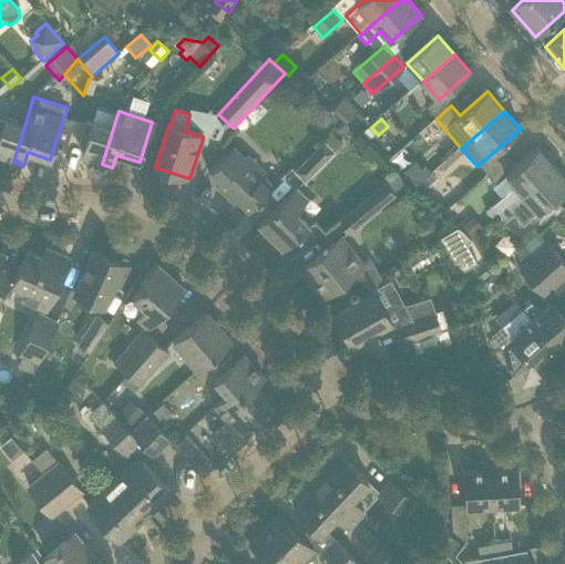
[(0,157),(13,162),(24,126),(6,120),(6,123),(0,121),(0,157)]
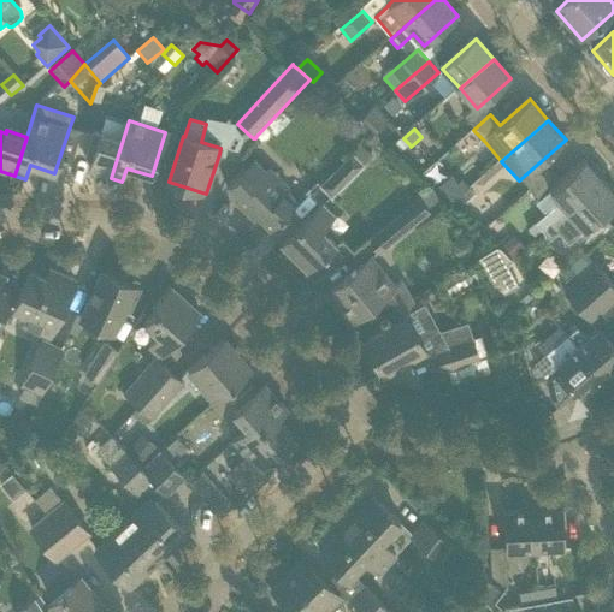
[(90,171),(111,178),(123,140),(104,134),(102,137),(95,135),(86,159),(94,161),(90,171)]
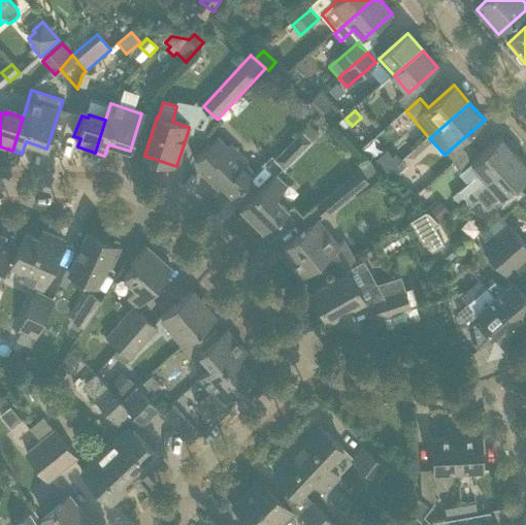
[(275,161),(286,171),(314,143),(303,133),(275,161)]
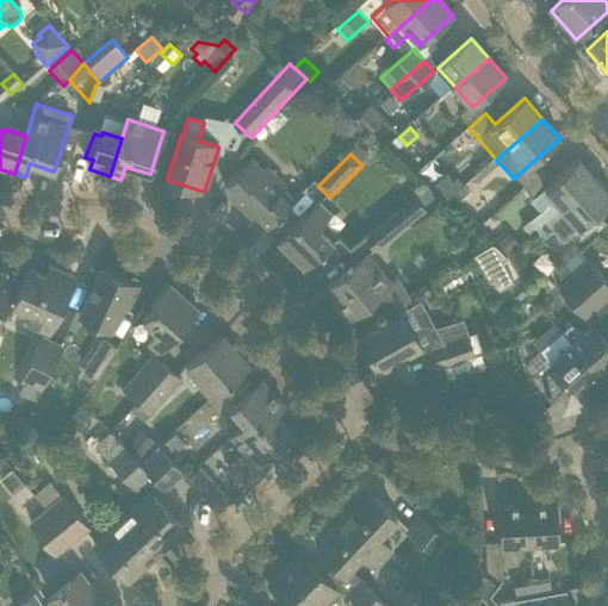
[(256,218),(268,230),(296,202),(284,191),(287,188),(267,168),(264,172),(253,160),(225,187),(236,199),(234,201),(253,222),(256,218)]
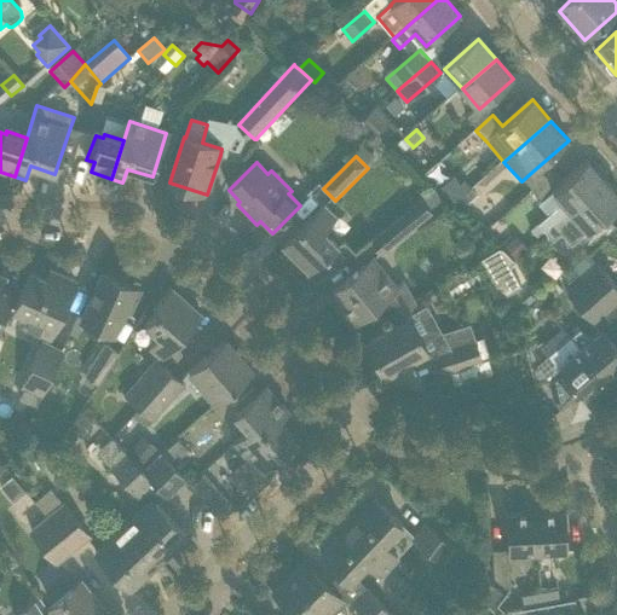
[(540,225),(547,233),(566,216),(571,212),(606,181),(588,162),(553,192),(564,204),(540,225)]
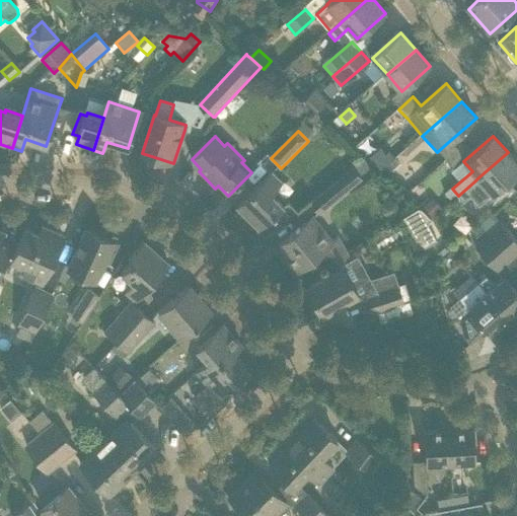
[(474,181),(458,196),(464,203),(470,197),(479,207),(516,173),(516,162),(508,152),(478,177),(474,181)]
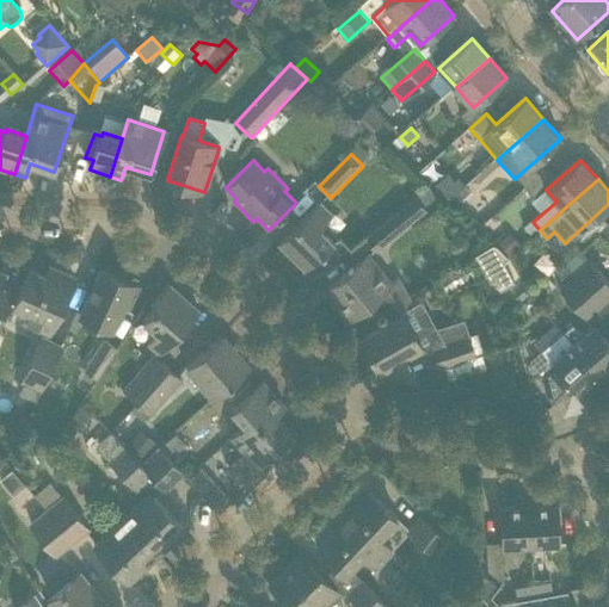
[(448,191),(454,198),(465,189),(459,181),(448,191)]
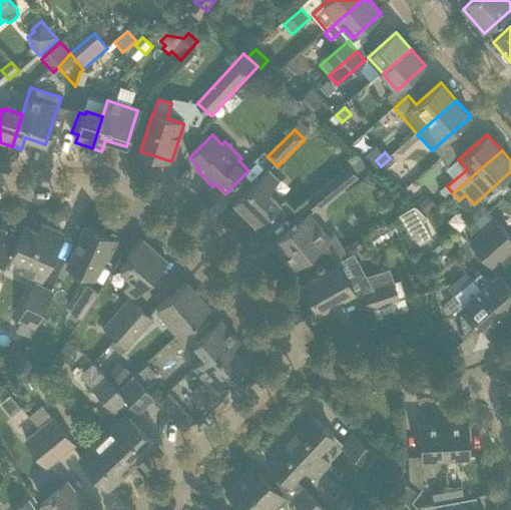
[(390,158),(381,166),(387,173),(396,165),(390,158)]
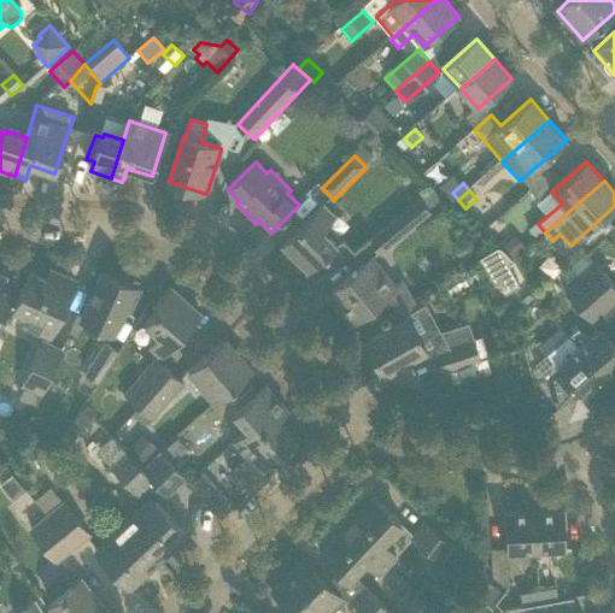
[(419,201),(370,241),(382,254),(429,216),(419,201)]
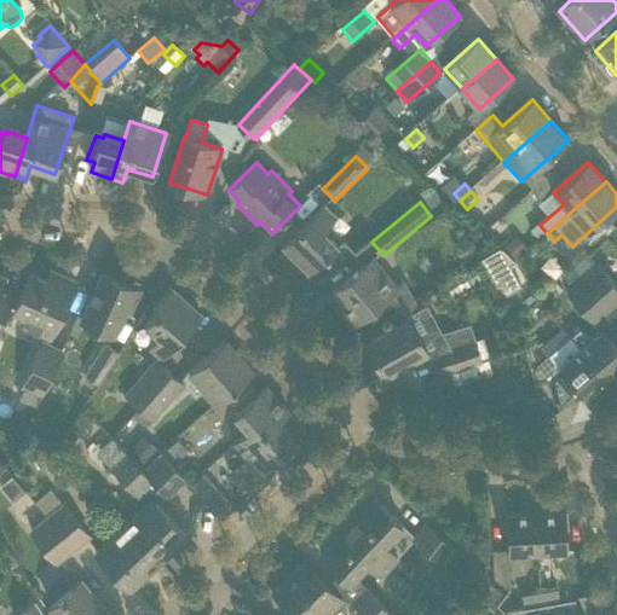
[(282,249),(309,277),(340,247),(326,232),(339,219),(326,206),(282,249)]
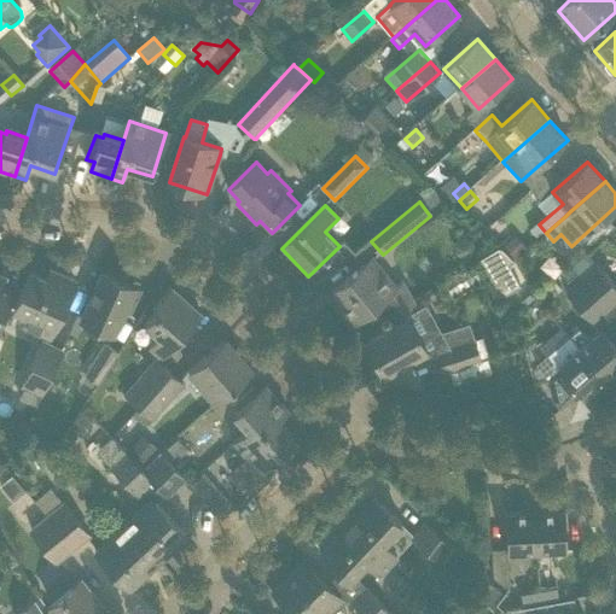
[(516,238),(503,249),(513,262),(527,251),(516,238)]
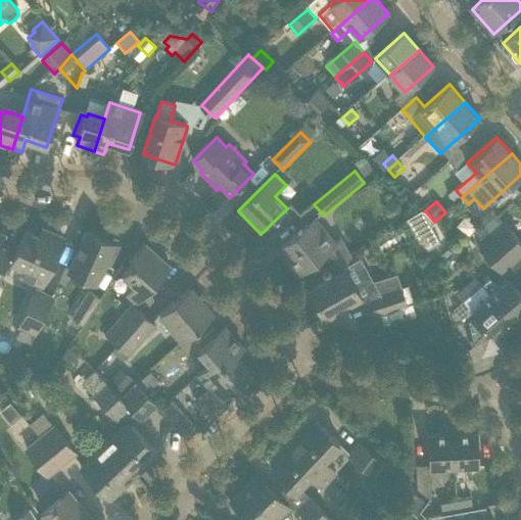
[(440,244),(431,226),(435,224),(424,210),(405,221),(423,253),(440,244)]
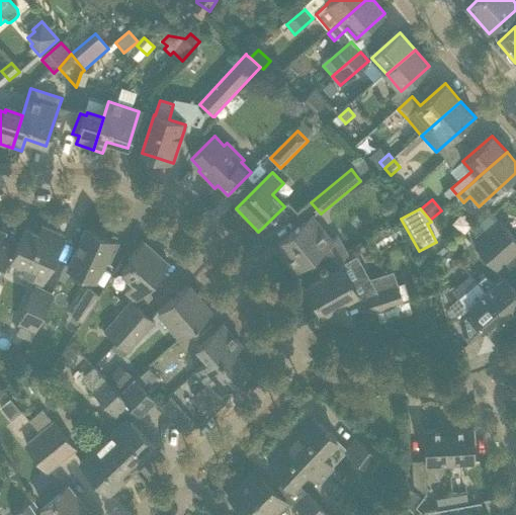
[(325,249),(332,262),(348,252),(340,238),(333,242),(313,217),(274,249),(295,273),(325,249)]
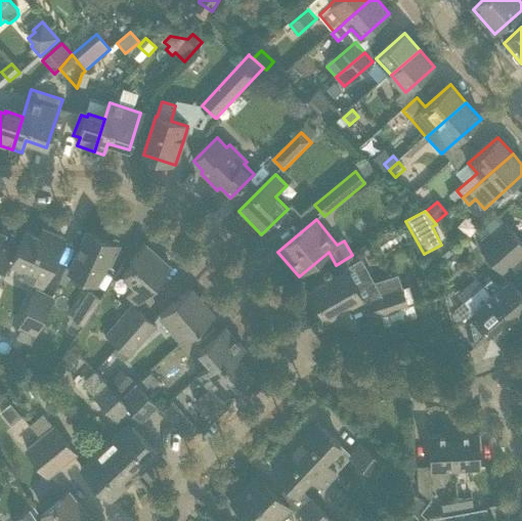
[(521,244),(506,226),(493,237),(517,263),(521,258),(521,244)]
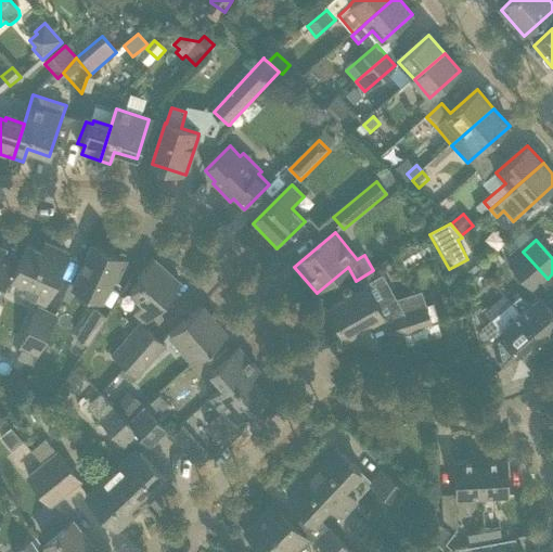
[(20,266),(13,280),(28,286),(25,295),(46,304),(68,255),(46,244),(41,253),(28,246),(20,266)]
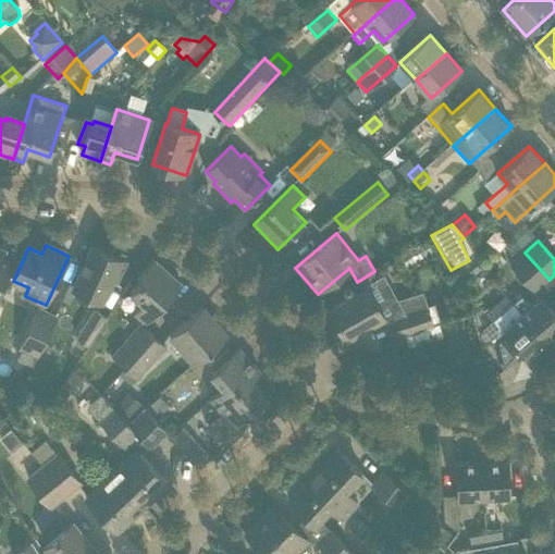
[(0,299),(13,271),(0,265),(0,262),(5,251),(0,248),(0,299)]
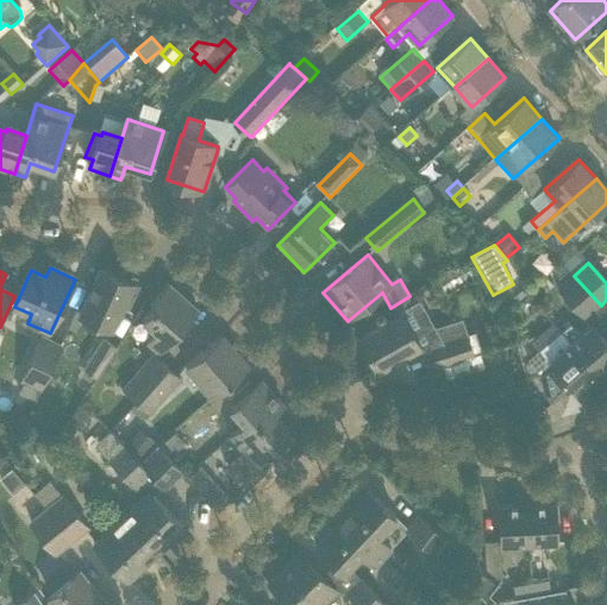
[(81,315),(113,329),(124,306),(129,307),(137,288),(101,271),(81,315)]
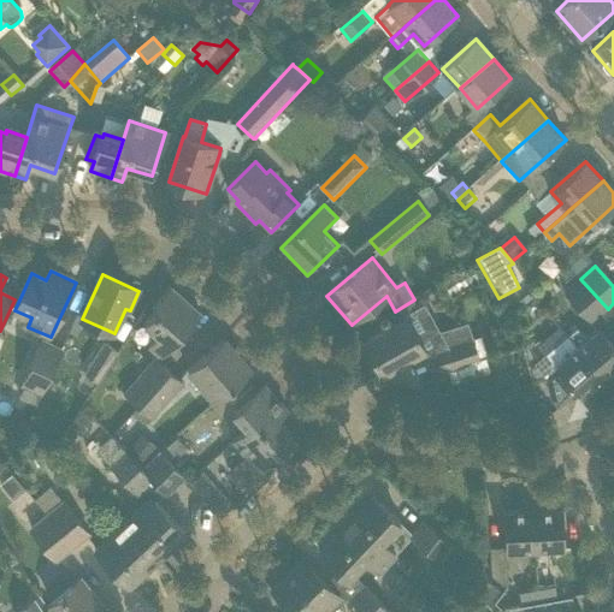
[(608,309),(580,279),(565,295),(591,324),(608,309)]
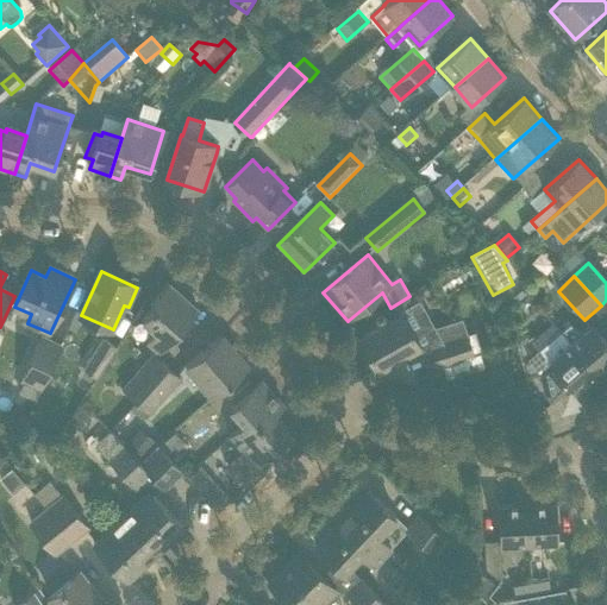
[(149,344),(164,357),(200,312),(168,285),(154,304),(156,306),(144,321),(158,333),(149,344)]
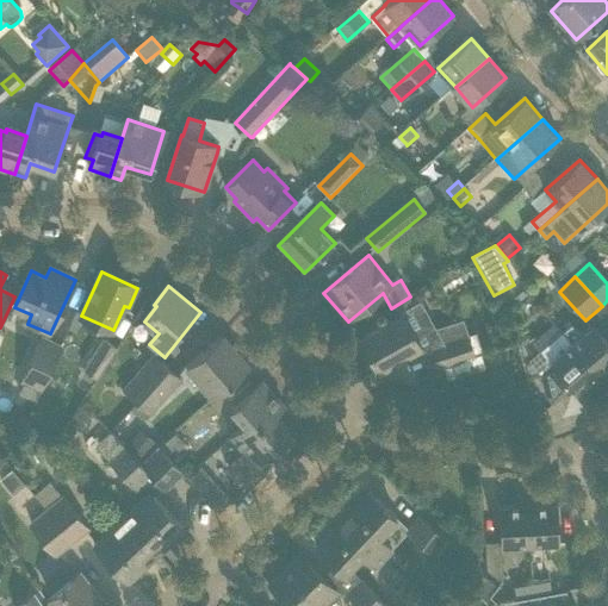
[(363,339),(380,373),(422,350),(434,350),(445,345),(421,303),(416,306),(410,297),(391,308),(397,320),(363,339)]
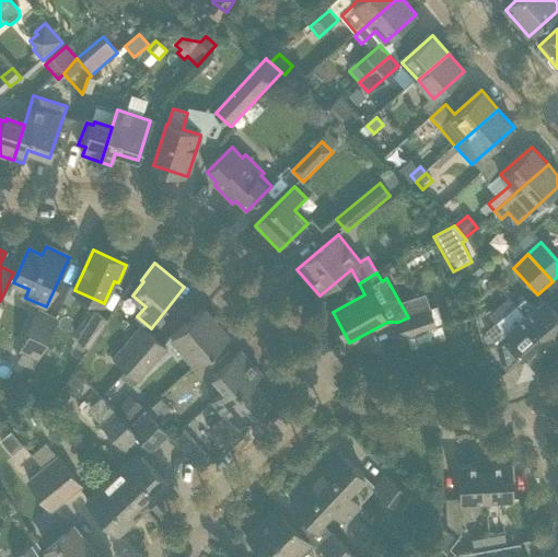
[(516,308),(542,336),(555,351),(557,349),(557,312),(547,300),(534,311),(525,300),(516,308)]
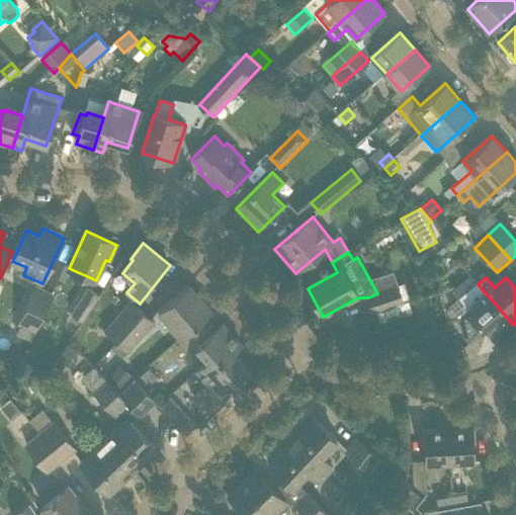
[(501,311),(478,284),(459,299),(467,310),(459,317),(464,338),(469,344),(486,331),(490,336),(501,326),(505,331),(513,325),(501,311)]
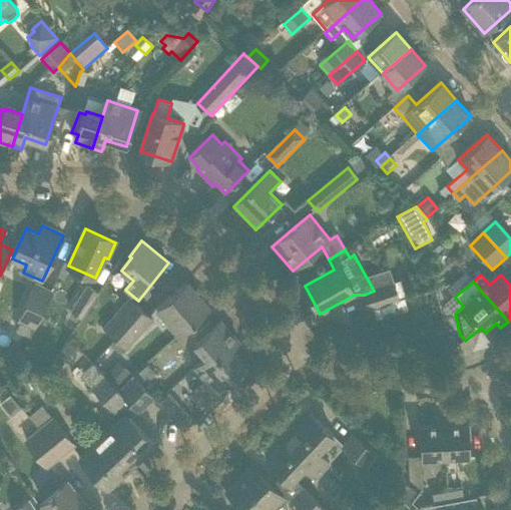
[(187,284),(157,311),(179,336),(209,310),(187,284)]
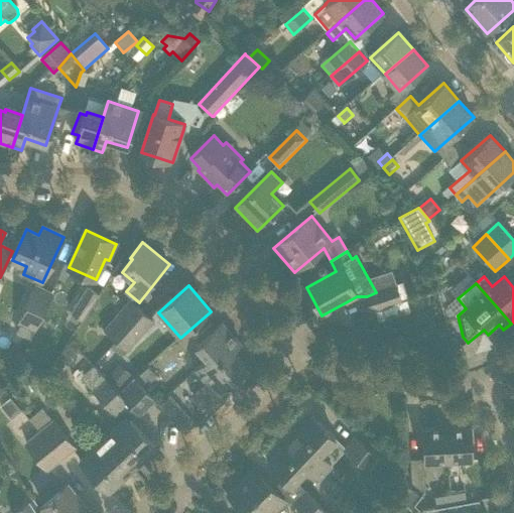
[(367,296),(372,312),(403,303),(397,285),(376,292),(367,296)]
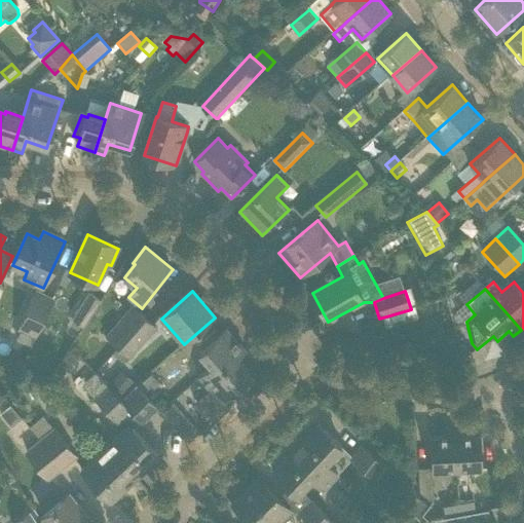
[(20,333),(36,340),(53,301),(37,293),(20,333)]
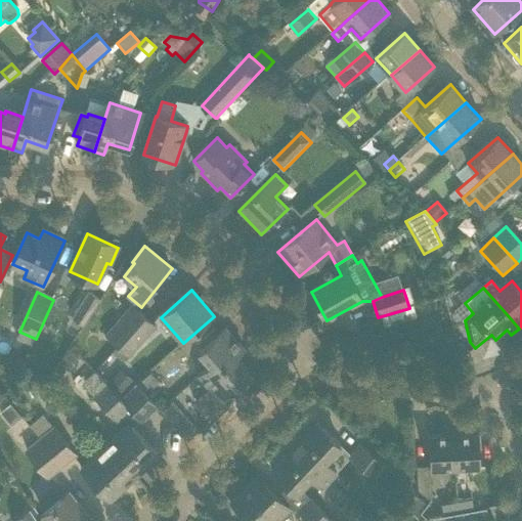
[(89,293),(73,319),(85,327),(101,301),(89,293)]
